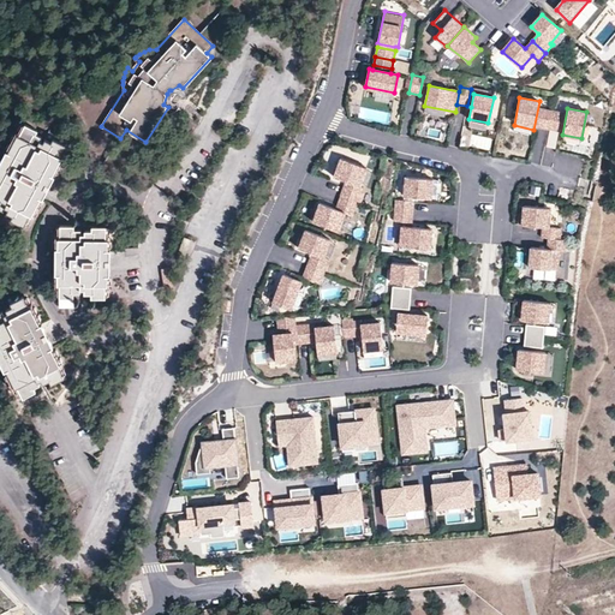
[(547,130),(550,113),(539,111),(536,129),(547,130)]
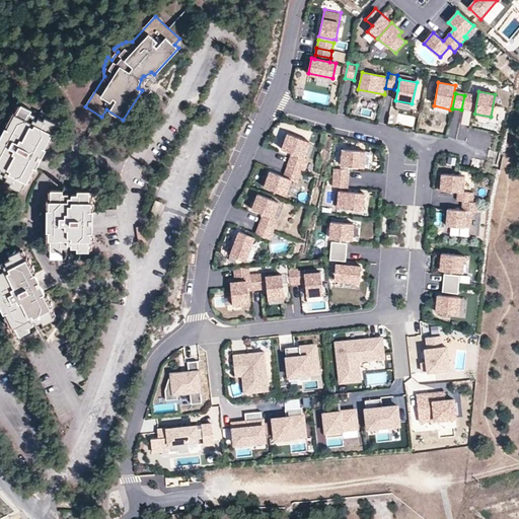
[(473,96),(464,95),(461,109),(470,112),(473,96)]
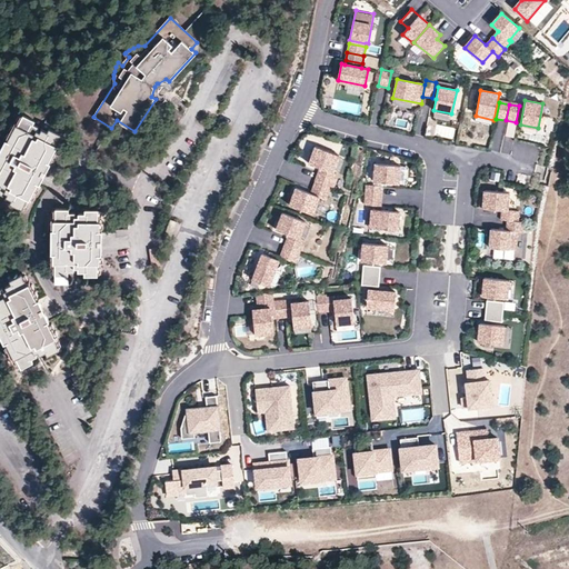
[(35,120),(23,115),(19,125),(17,123),(9,139),(7,138),(0,150),(0,191),(5,195),(6,191),(8,196),(13,199),(11,202),(22,208),(28,197),(30,198),(39,181),(40,182),(45,175),(42,172),(45,169),(47,170),(51,161),(49,160),(58,145),(56,143),(61,133),(50,128),(48,130),(42,128),(40,131),(37,129),(39,126),(33,123),(35,120)]
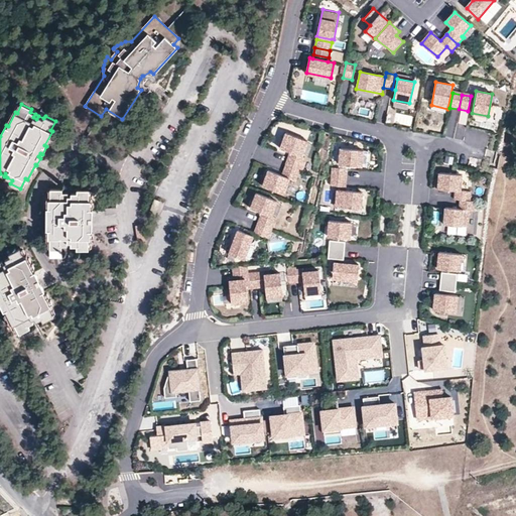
[(307,140),(286,133),(280,148),(290,152),(301,156),(307,140)]
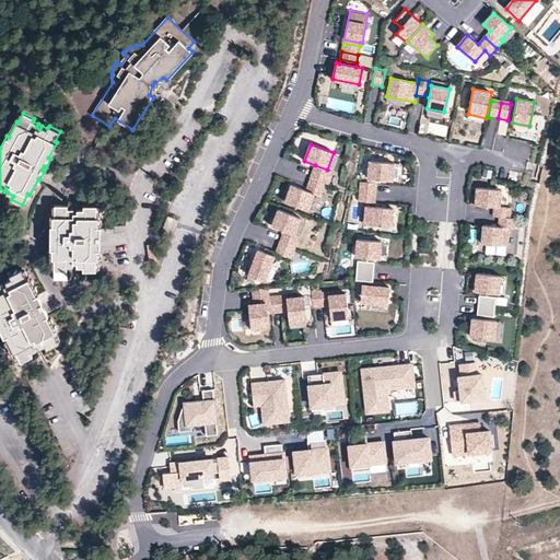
[(394,163),(370,161),(369,178),(392,181),(394,163)]
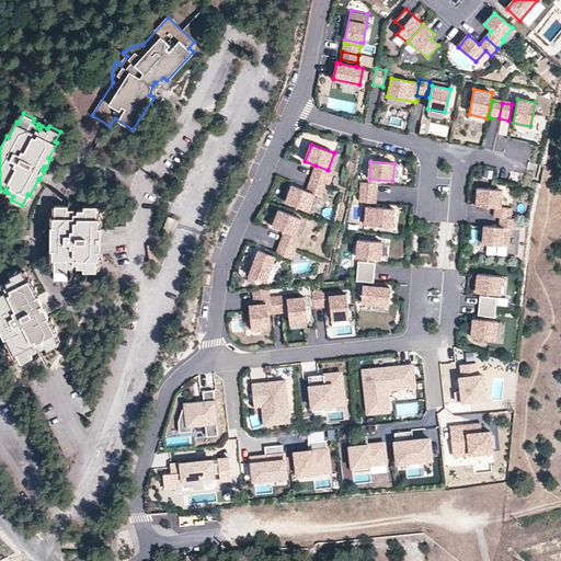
[(316,165),(311,178),(327,184),(332,171),(328,170),(316,165)]
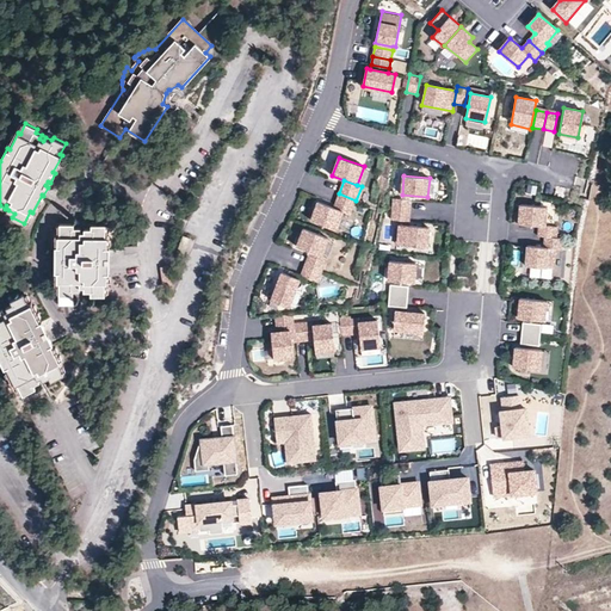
[(356,201),(339,193),(333,208),(343,211),(351,214),(356,201)]
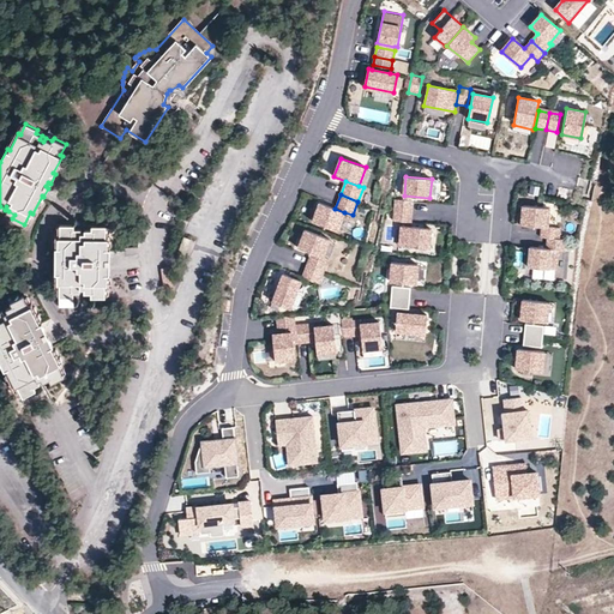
[(413,202),(395,200),(395,210),(413,212),(413,202)]
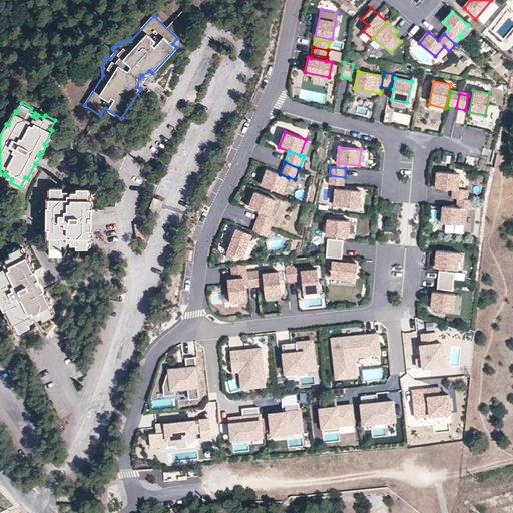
[(280,174),(268,169),(262,184),(283,192),(288,177),(280,174)]
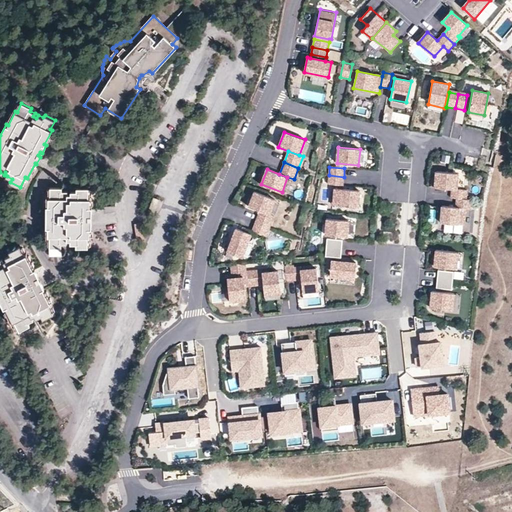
[(458,173),(436,171),(436,178),(435,187),(451,189),(457,189),(458,173)]
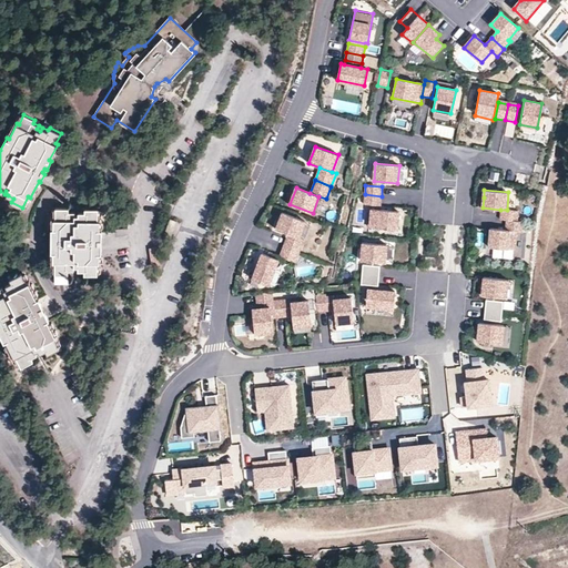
[(382,196),(365,194),(364,204),(381,205),(382,196)]
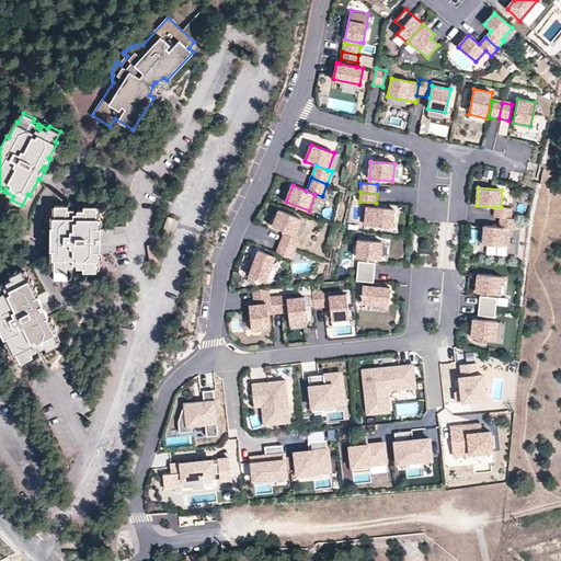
[(69,205),(56,205),(56,216),(55,216),(55,225),(52,225),(52,249),(54,249),(54,258),(56,258),(55,270),(68,270),(68,266),(75,266),(75,263),(78,263),(79,266),(84,266),(86,270),(98,270),(98,259),(100,259),(100,249),(101,249),(101,240),(98,240),(98,236),(102,236),(102,226),(100,226),(100,216),(98,216),(98,205),(86,205),(86,208),(79,208),(79,212),(76,212),(76,208),(68,208),(69,205)]
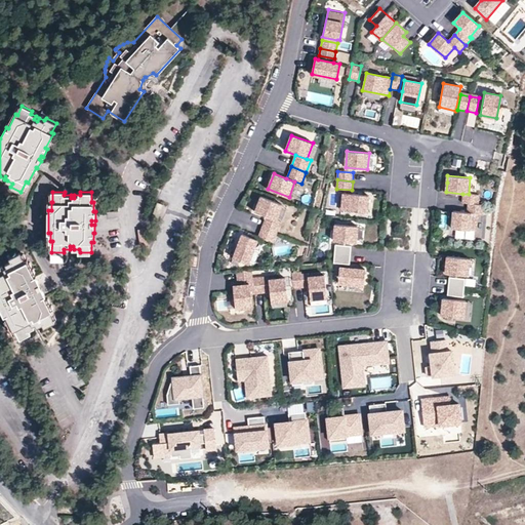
[(368,195),(342,193),(341,210),(367,212),(368,195)]
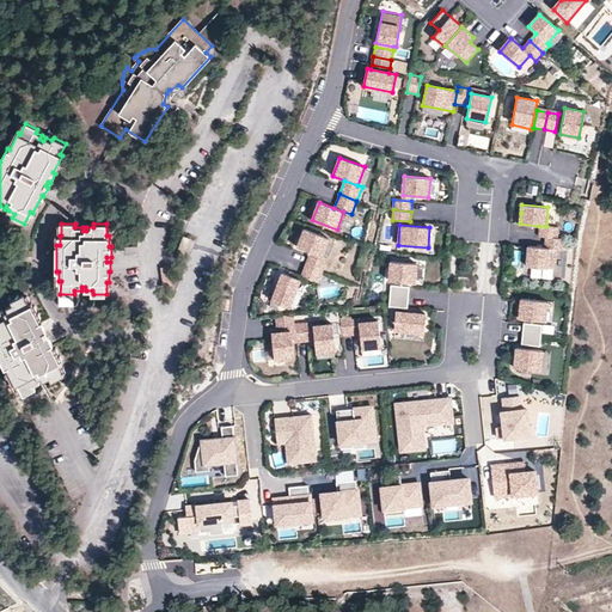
[(558,227),(546,226),(539,226),(539,236),(545,237),(557,238),(558,227)]
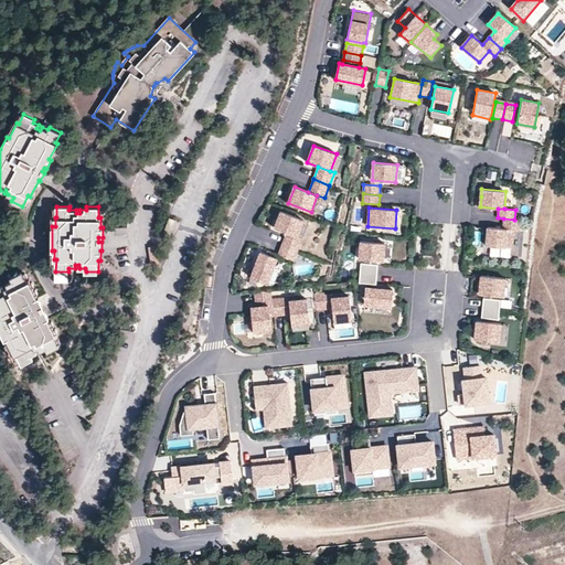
[(304,220),(280,211),(274,227),(286,232),(297,236),(304,220)]
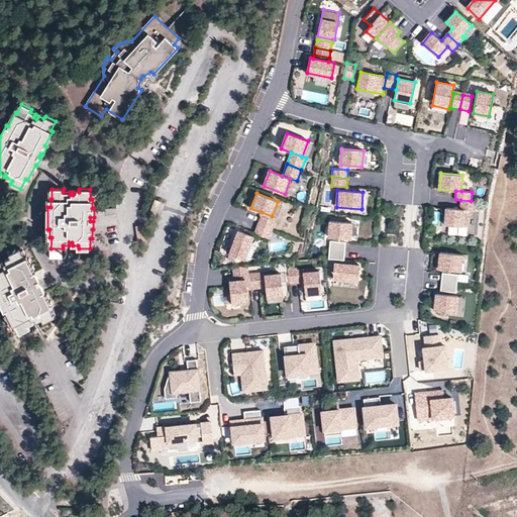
[(162,201),(156,199),(150,212),(158,214),(162,201)]
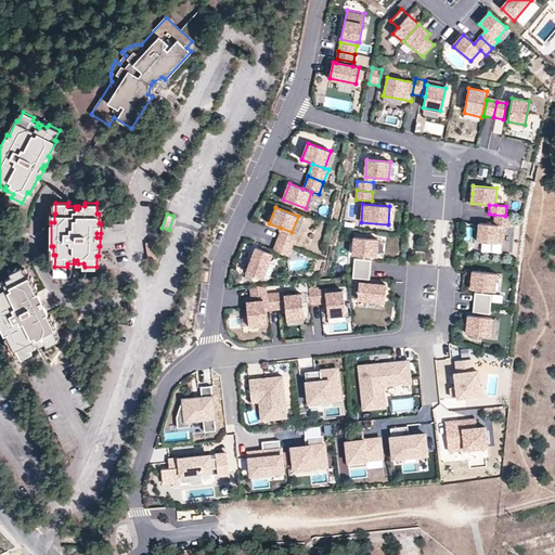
[(511,216),(505,216),(494,215),(494,224),(505,226),(511,226),(511,216)]
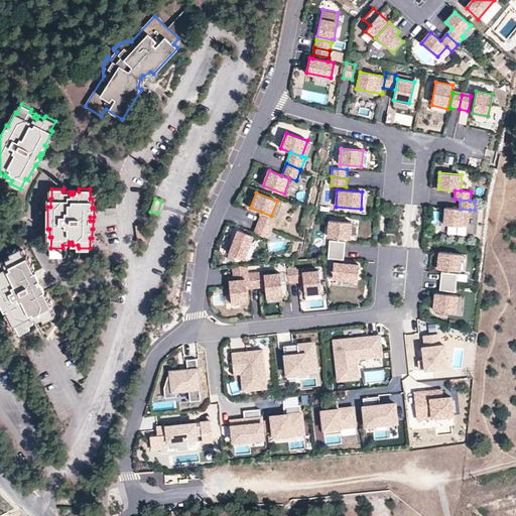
[(460,209),(445,208),(444,225),(468,226),(470,210),(460,209)]
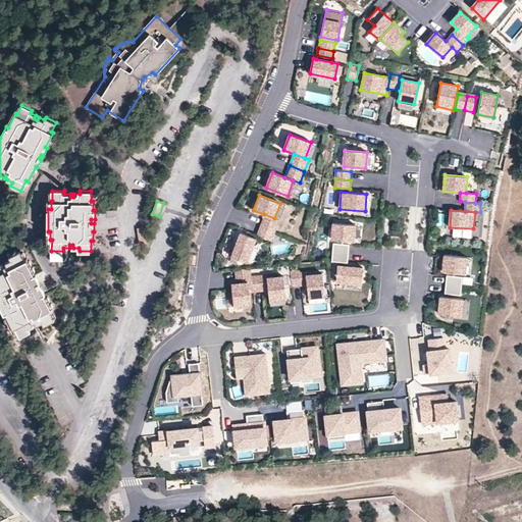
[(274,218),(264,214),(263,218),(273,221),(278,223),(279,220),(274,218)]
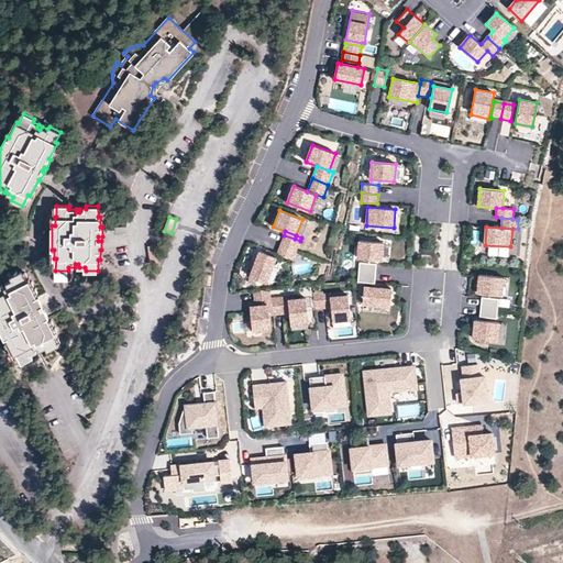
[(295,239),(284,235),(280,244),(297,250),(300,241),(295,239)]
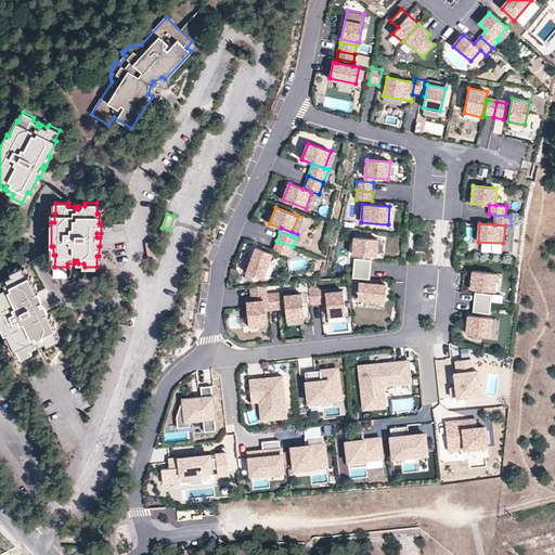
[(378,240),(355,237),(353,255),(376,257),(378,240)]
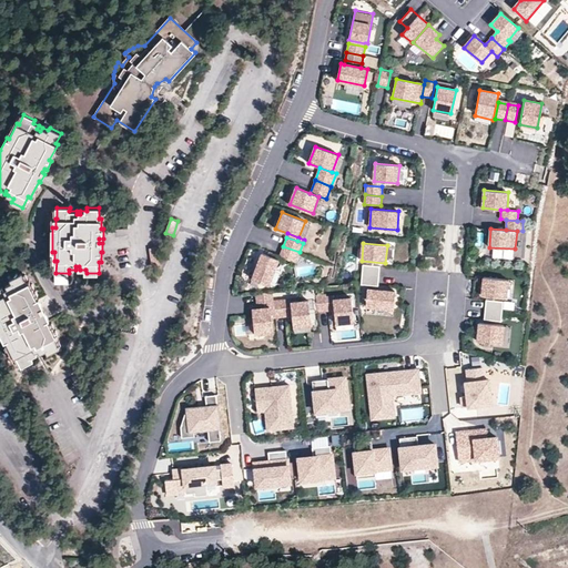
[(300,252),(283,246),(280,255),(295,262),(300,252)]
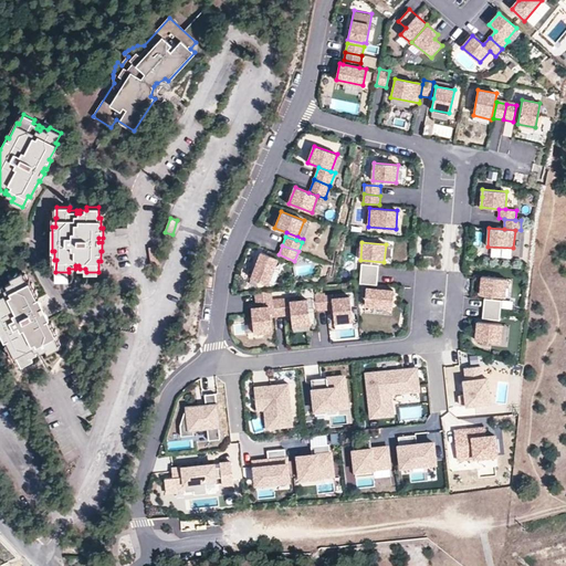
[(278,258),(261,251),(251,278),(268,283),(278,258)]
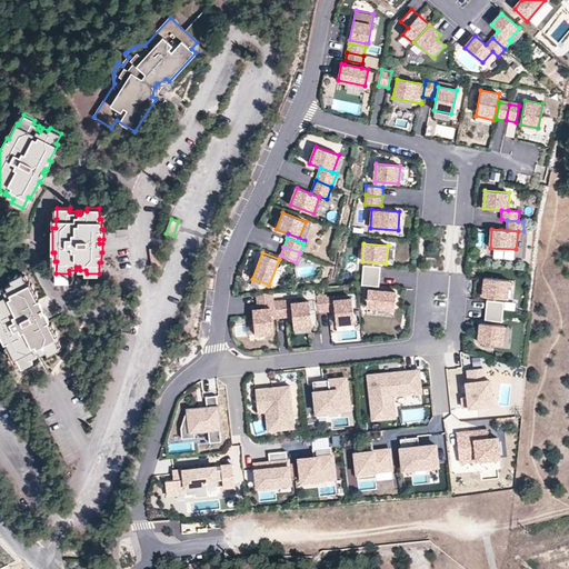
[(362,275),(380,277),(380,267),(363,266),(362,275)]
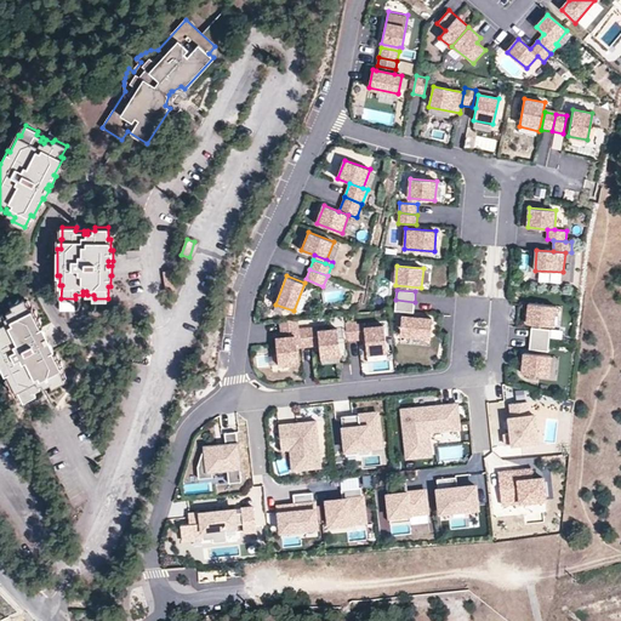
[(0,363),(5,374),(7,372),(17,391),(18,389),(24,400),(36,394),(34,391),(40,388),(39,385),(43,382),(45,386),(51,382),(53,386),(64,380),(60,369),(62,368),(52,349),(55,348),(50,339),(46,341),(44,336),(47,335),(43,325),(40,326),(32,308),(29,309),(23,298),(12,305),(13,308),(7,311),(10,315),(5,317),(3,313),(0,314),(0,363)]
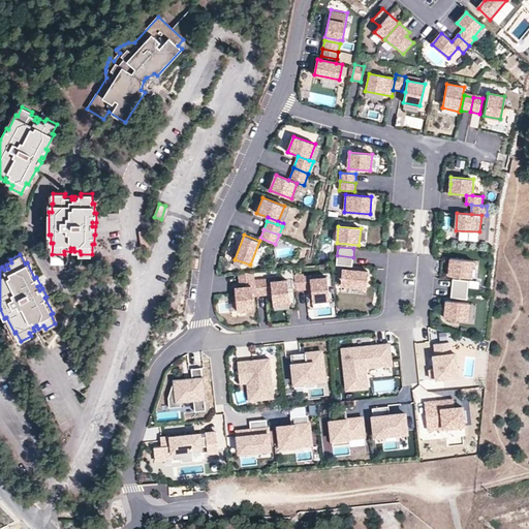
[(353,257),(337,255),(337,265),(352,266),(353,257)]
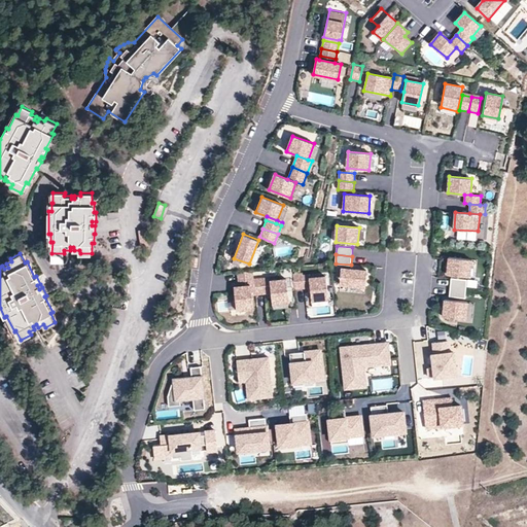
[(470,259),(449,257),(447,274),(469,276),(470,259)]
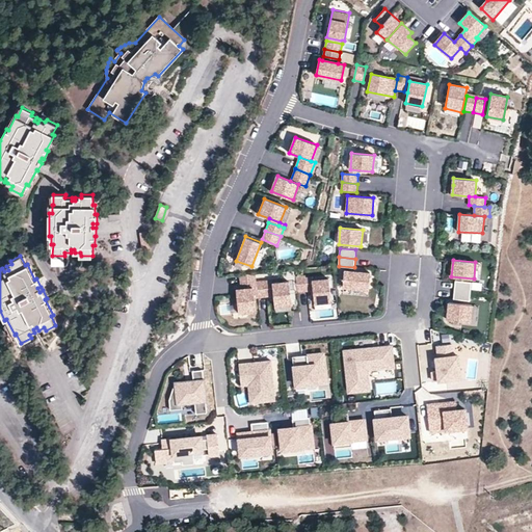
[(370,272),(344,270),(343,287),(369,289),(370,272)]
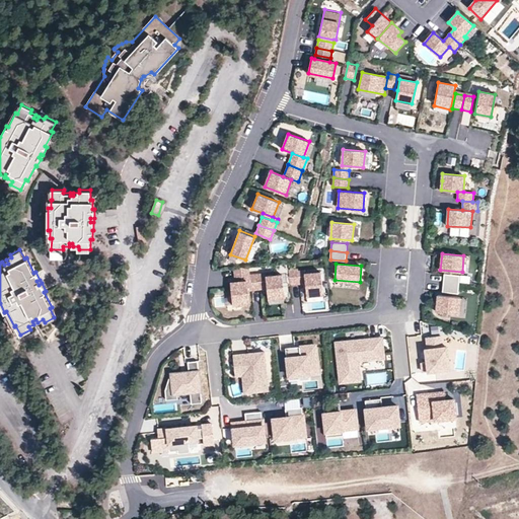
[(249,267),(234,269),(235,278),(249,276),(249,275),(249,267)]
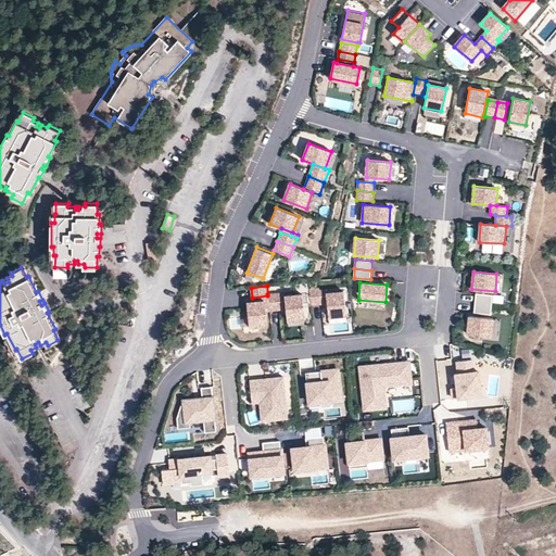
[(318,288),(310,289),(311,305),(320,304),(318,288)]
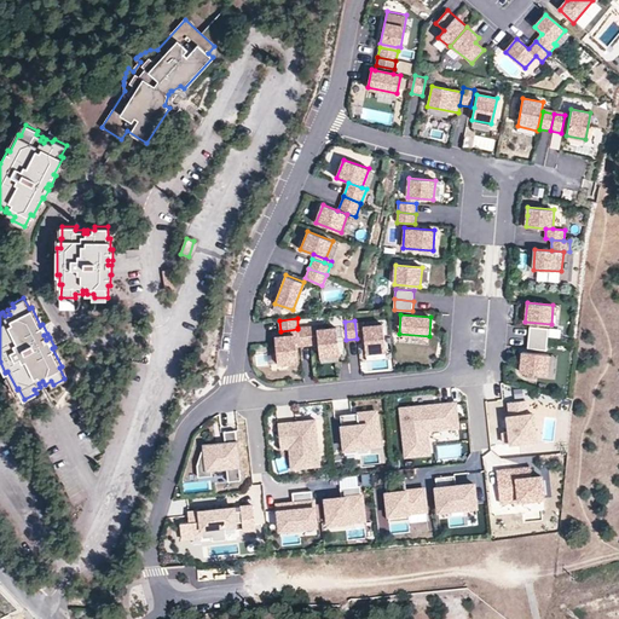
[(382,323),(363,324),(364,339),(365,351),(385,348),(382,323)]
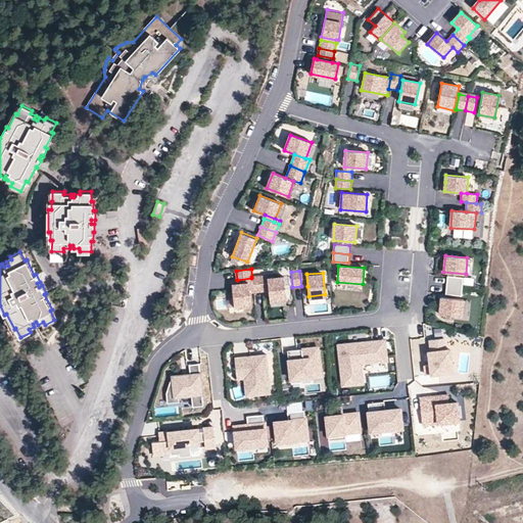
[(262,276),(251,277),(251,278),(253,292),(263,291),(262,276)]
